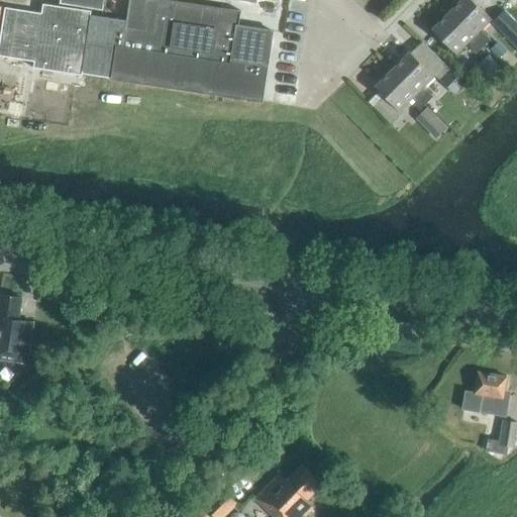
[(60,0),(60,3),(103,10),(104,0),(60,0)]
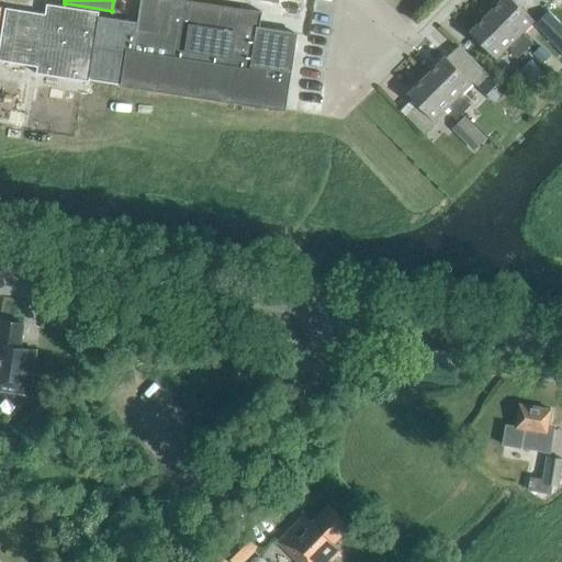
[(247,13),(238,12),(171,2),(159,0),(158,0),(139,0),(137,23),(98,18),(88,81),(284,111),(296,35),(259,29),(261,12),(247,10),(247,13)]
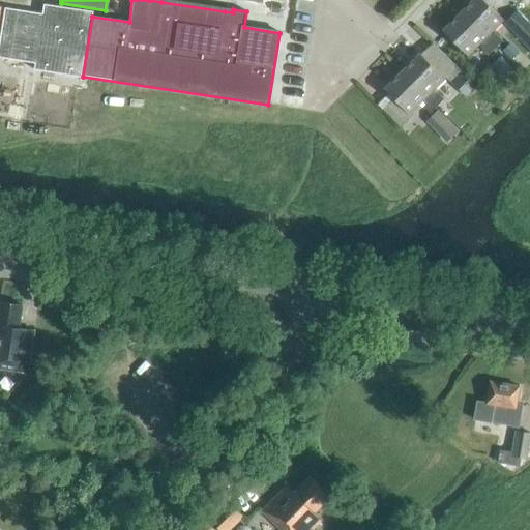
[(473,0),(460,13),(495,49),(502,41),(494,34),(493,36),(490,33),(502,20),(482,0),(473,0)]
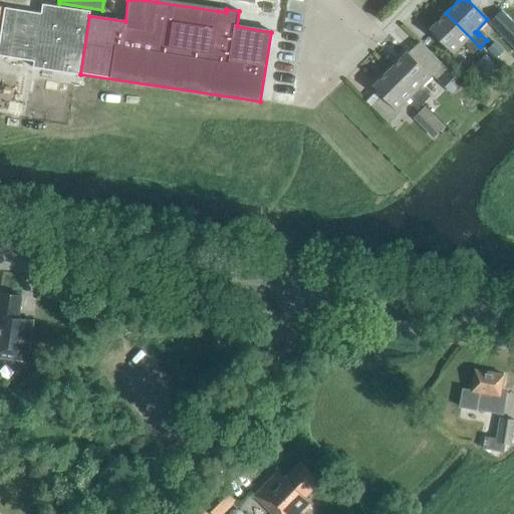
[(90,12),(43,4),(33,67),(80,74),(90,12)]
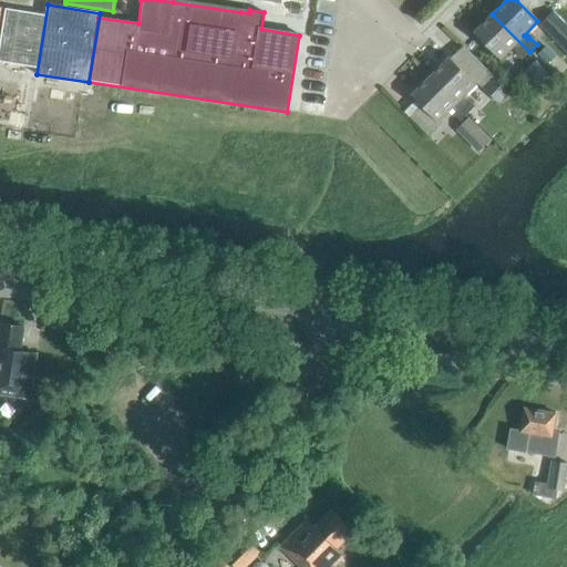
[(44,14),(6,9),(0,41),(0,62),(37,68),(44,14)]
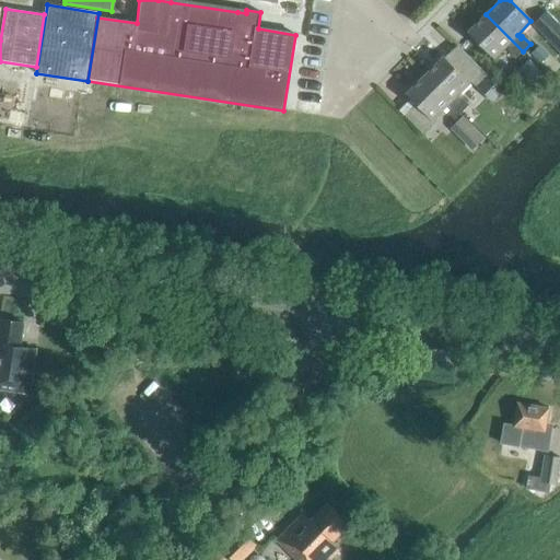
[(515,58),(523,51),(486,14),(467,33),(493,59),(506,46),(510,48),(508,50),(515,58)]
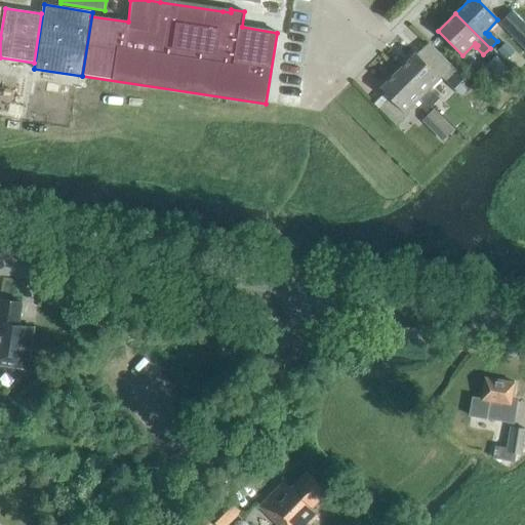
[(521,47),(524,43),(524,25),(520,19),(507,33),(521,47)]
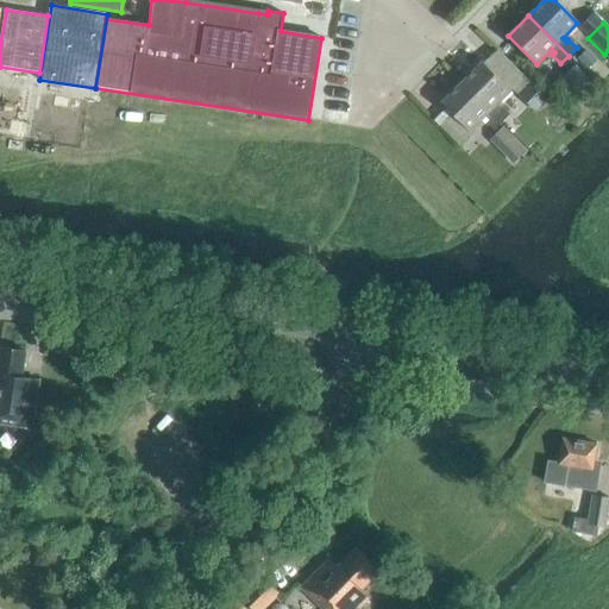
[(586,70),(596,61),(585,50),(576,60),(586,70)]
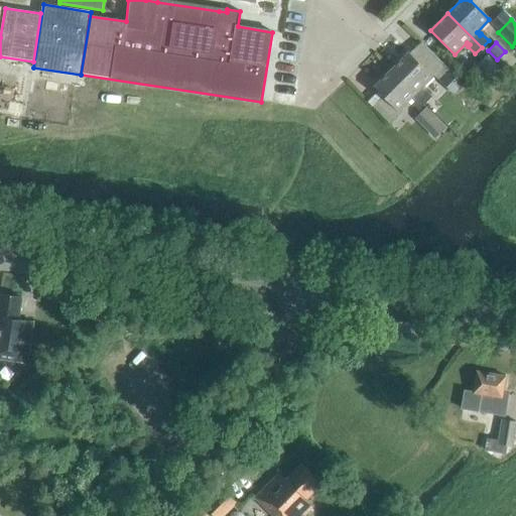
[(391,71),(425,104),(431,98),(424,91),(422,92),(420,89),(432,77),(408,52),(391,71)]
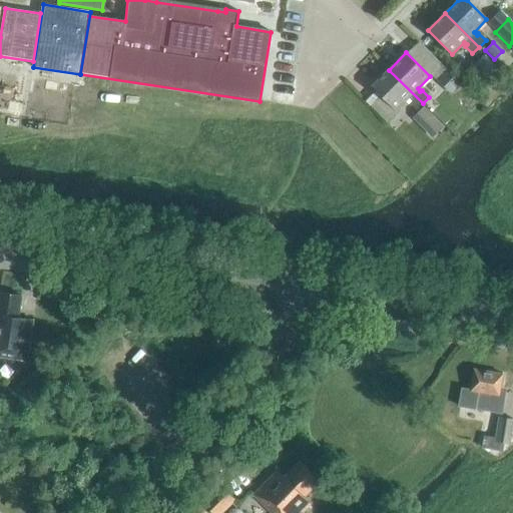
[(450,95),(461,84),(441,64),(431,75),(450,95)]
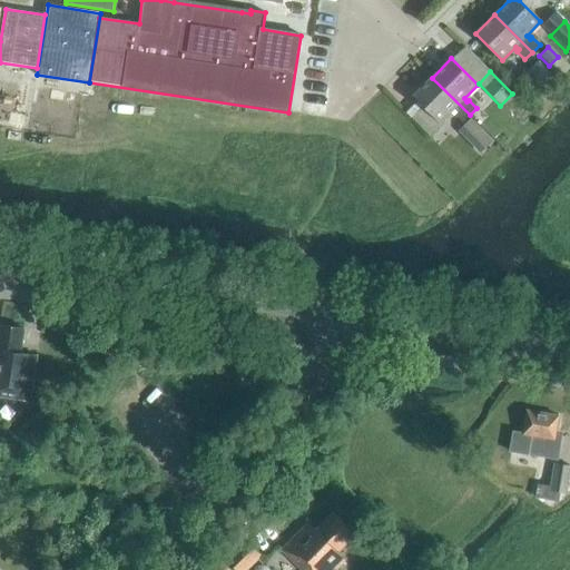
[(462,123),(470,115),(432,78),(413,97),(439,124),(453,109),(457,112),(454,115),(462,123)]
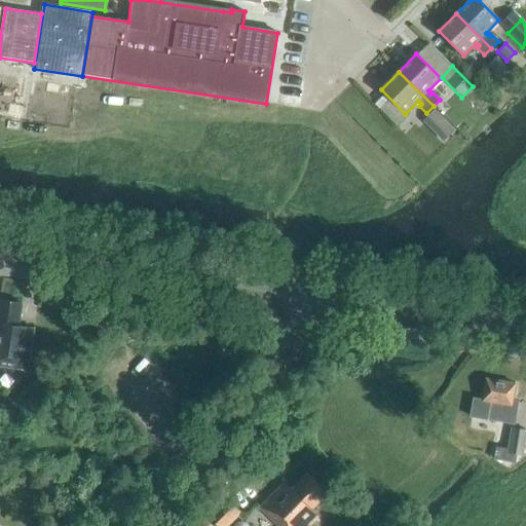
[(445,139),(454,129),(435,111),(425,120),(445,139)]
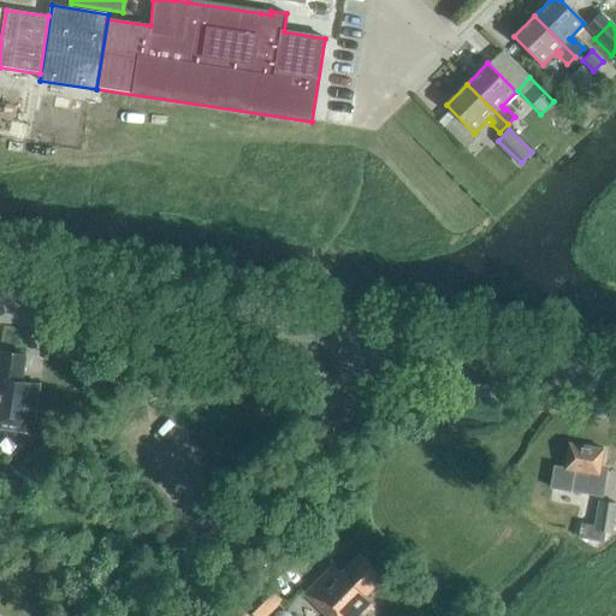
[(22,380),(25,355),(0,351),(0,428),(33,434),(41,384),(22,380)]
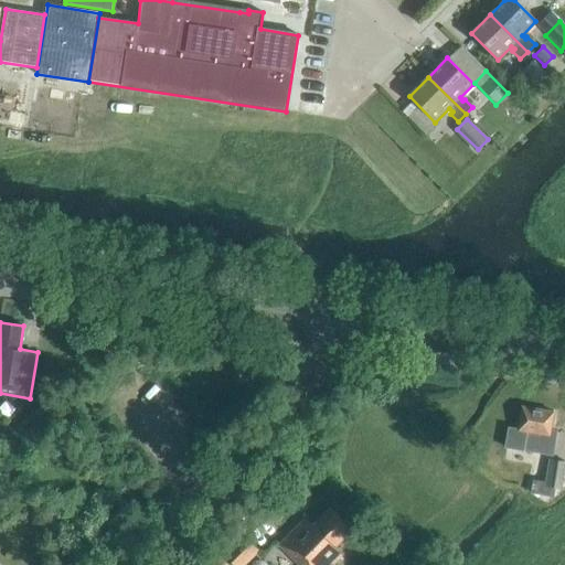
[(550,436),(553,413),(522,407),(518,430),(509,428),(505,448),(553,456),(556,437),(550,436)]
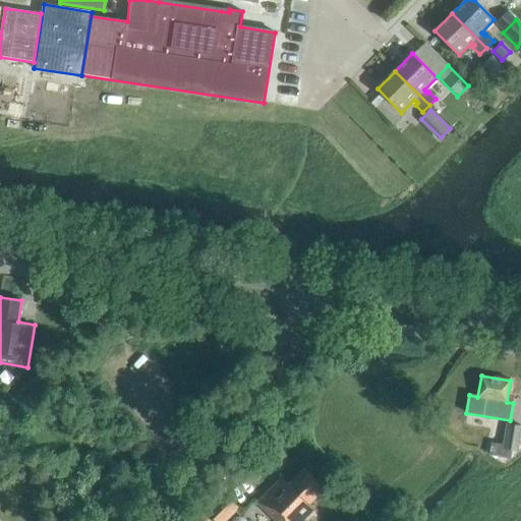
[(518,451),(520,428),(520,425),(507,423),(503,445),(494,444),(491,456),(514,459),(515,451),(518,451)]
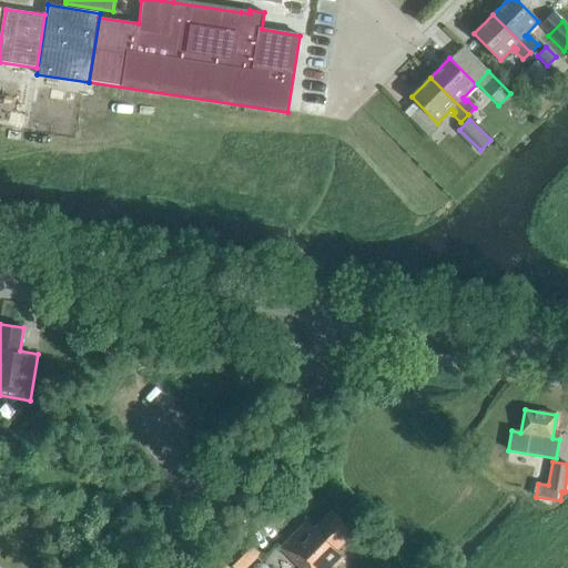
[(354,533),(332,510),(314,528),(307,521),(281,549),(300,567),(333,567),(344,558),(336,550),(354,533)]
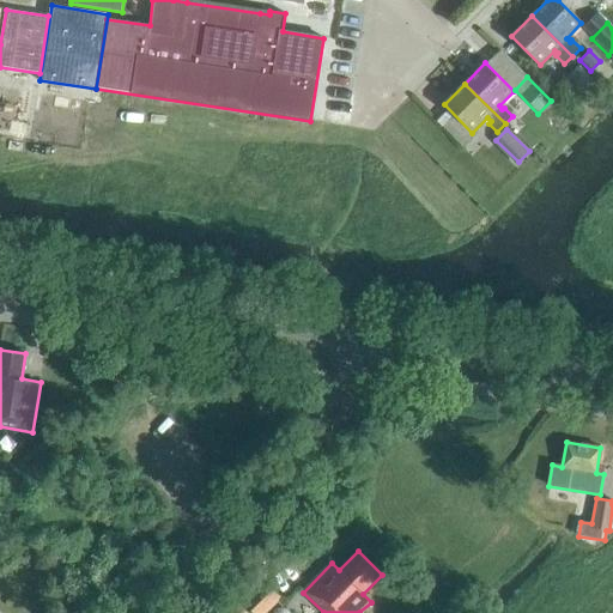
[(253,612),(266,612),(281,599),(265,581),(242,602),(253,612)]
